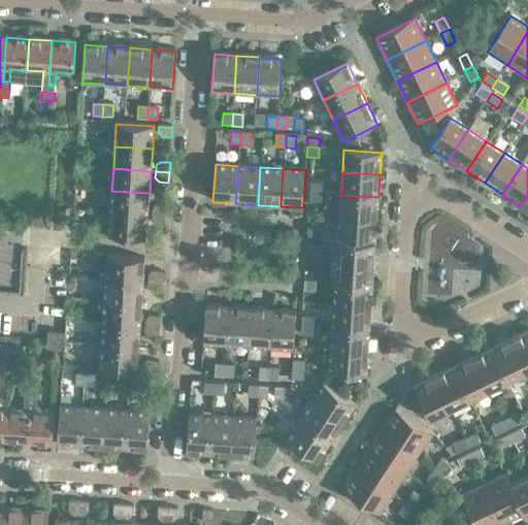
[(323,184),(311,183),(310,193),(323,194),(323,184)]
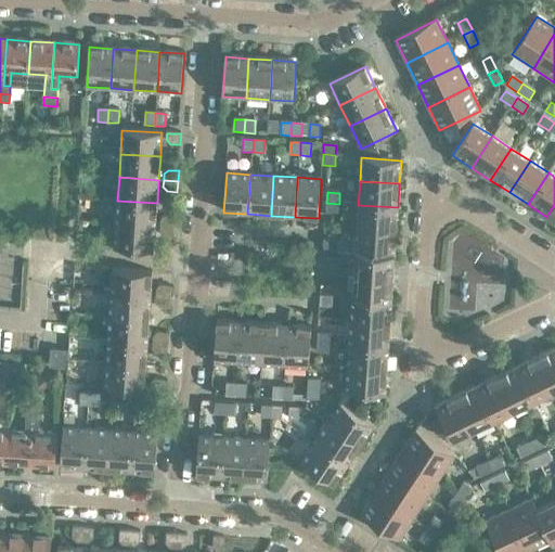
[(155,227),(157,203),(117,201),(116,225),(155,227)]
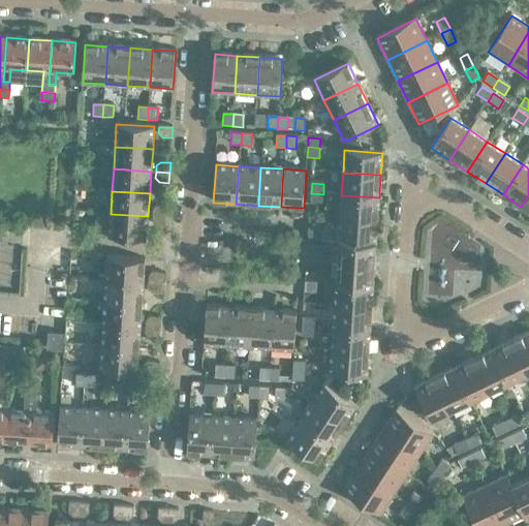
[(322,204),(323,194),(311,193),(310,203),(322,204)]
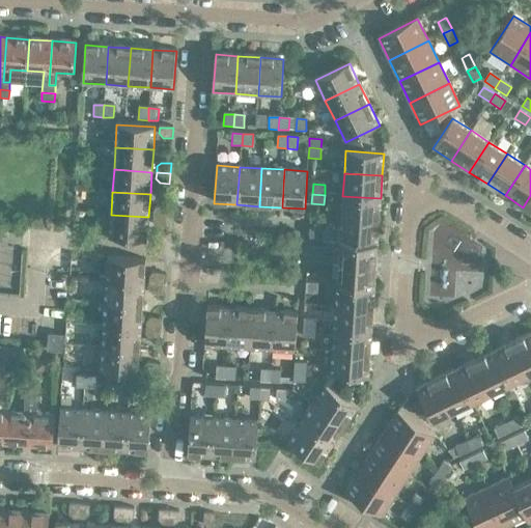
[(380,220),(381,198),(342,196),(341,218),(380,220)]
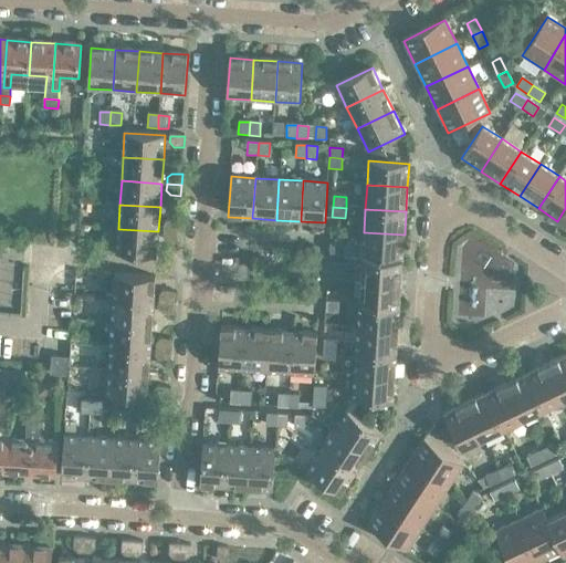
[(178,232),(179,222),(169,221),(164,226),(164,231),(178,232)]
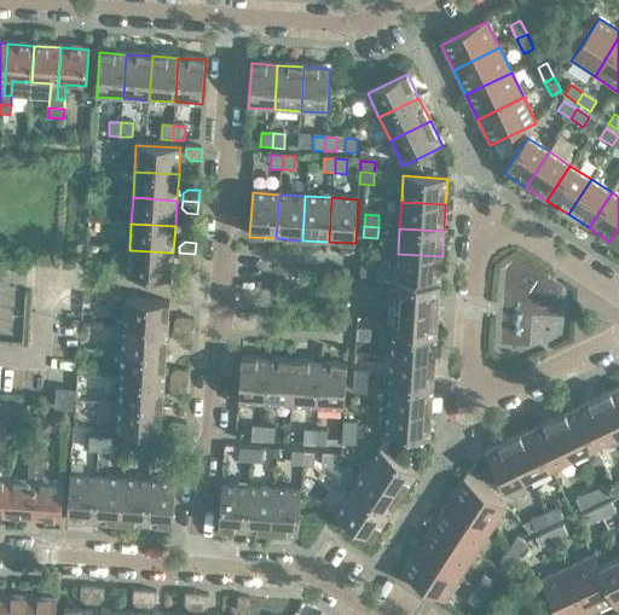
[(172,279),(173,253),(129,250),(127,277),(172,279)]
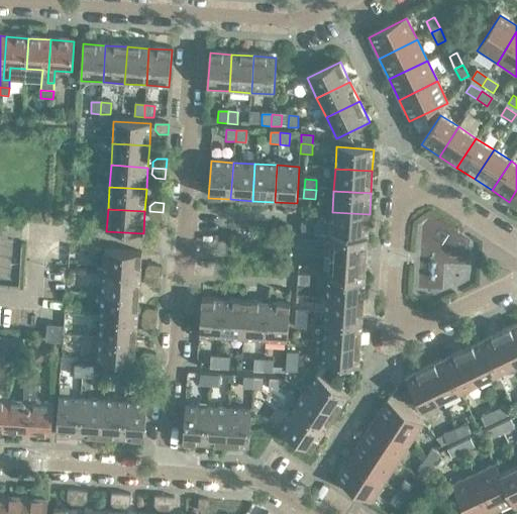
[(163,222),(163,212),(149,211),(149,217),(152,221),(163,222)]
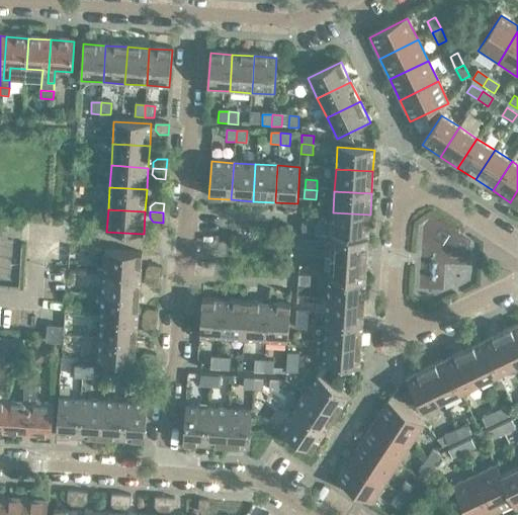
[(368,237),(370,215),(333,212),(332,234),(368,237)]
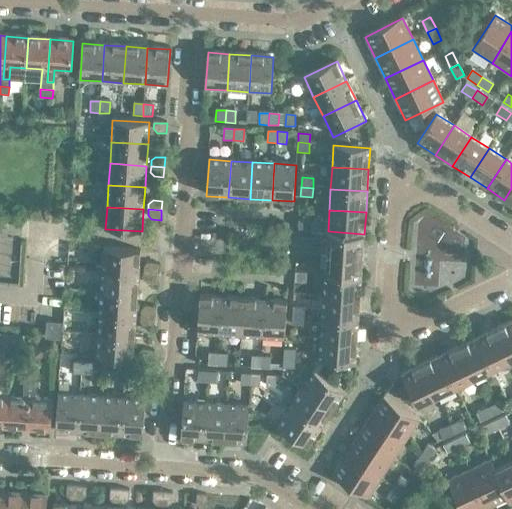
[(310,221),(299,220),(298,230),(310,231),(310,221)]
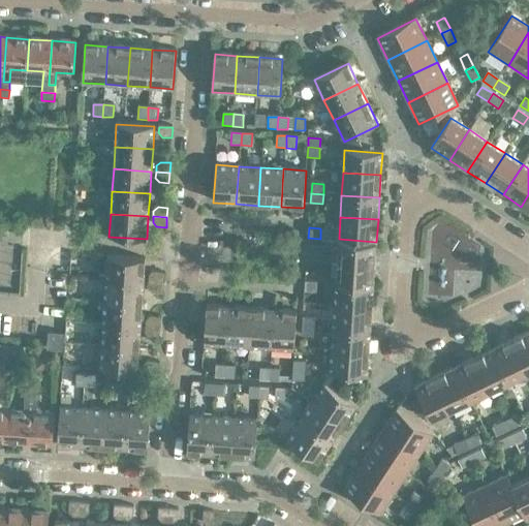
[(375,267),(376,242),(339,239),(337,266),(336,284),(373,287),(375,267)]
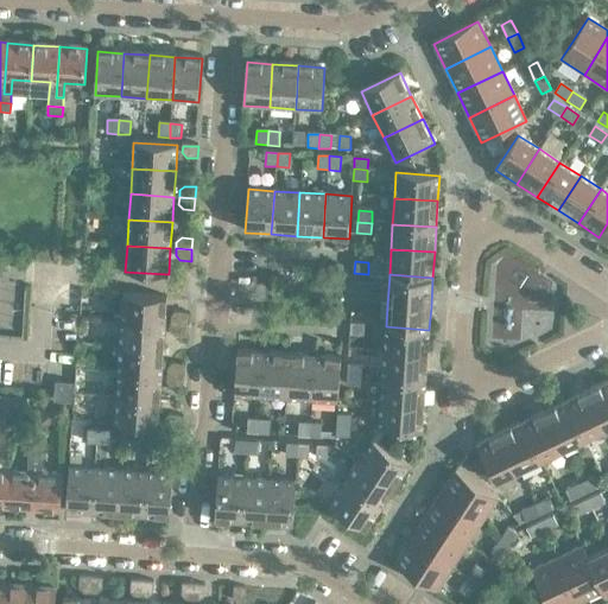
[(168,298),(124,296),(122,322),(165,325),(168,298)]
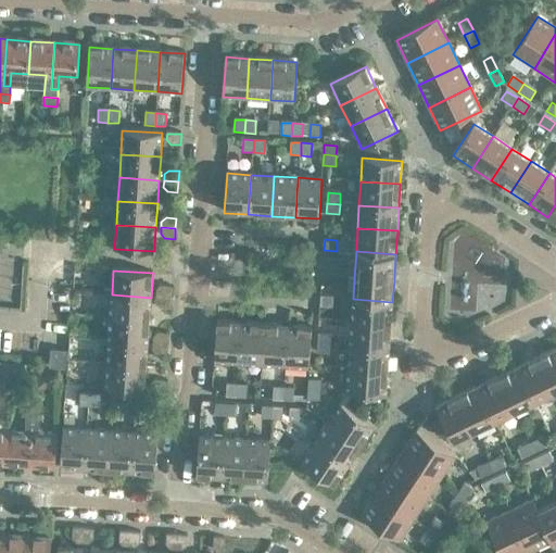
[(171,299),(172,288),(161,287),(156,291),(156,298),(171,299)]
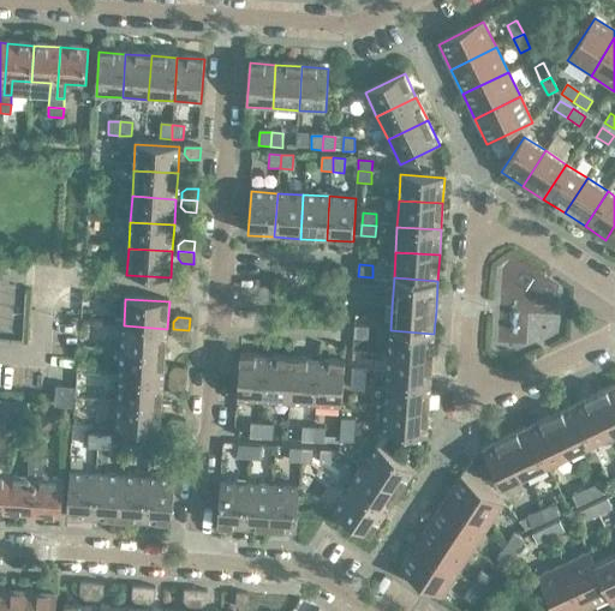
[(166,354),(167,329),(124,325),(121,352),(166,354)]
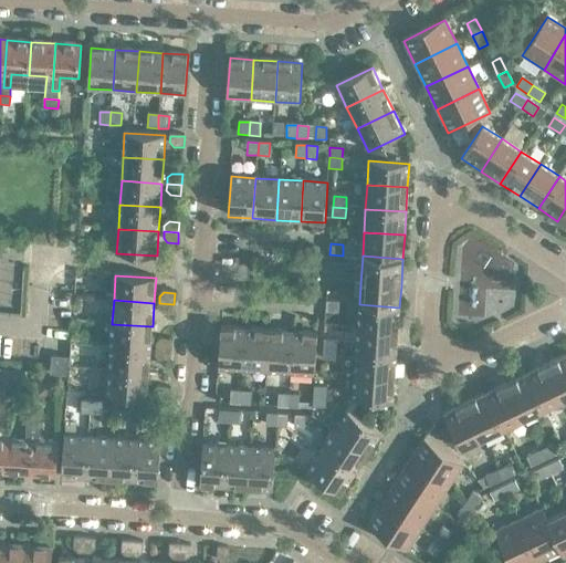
[(339,302),(326,301),(325,312),(338,313),(339,302)]
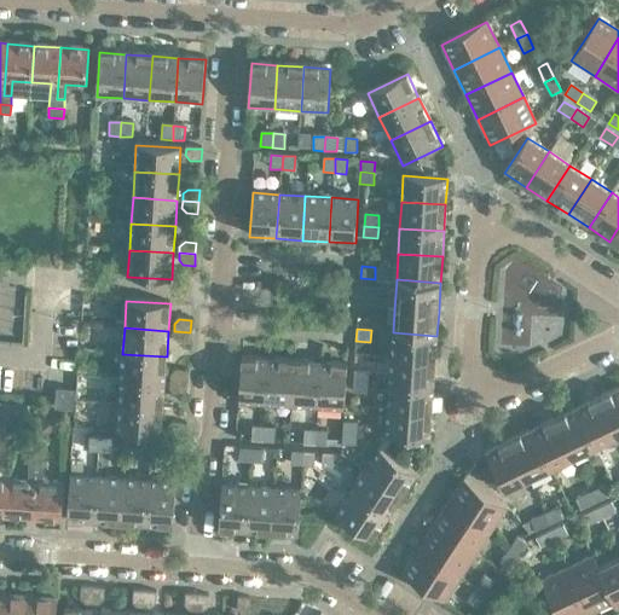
[(189,343),(190,332),(174,331),(174,337),(178,343),(189,343)]
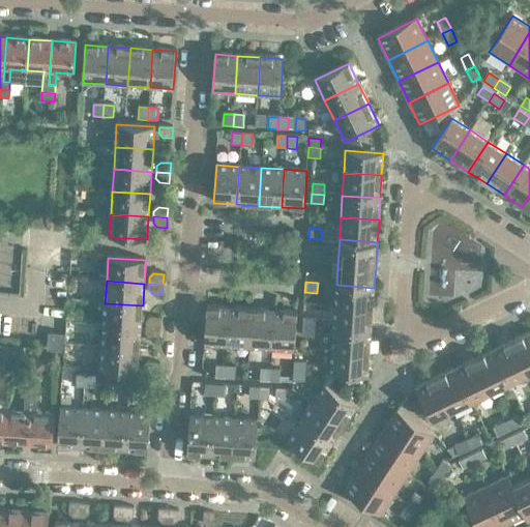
[(373,310),(374,288),(336,285),(334,308),(373,310)]
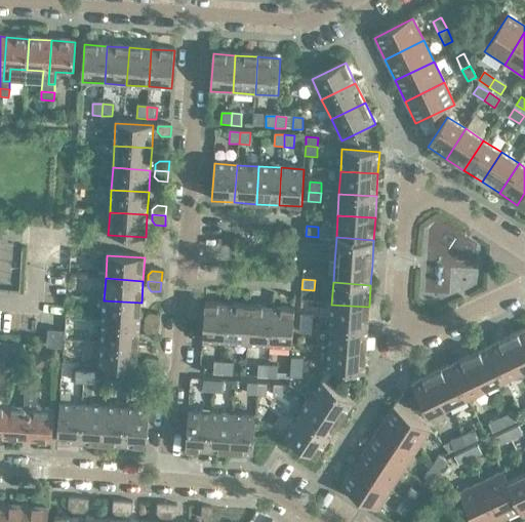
[(139,325),(142,303),(104,300),(103,322),(139,325)]
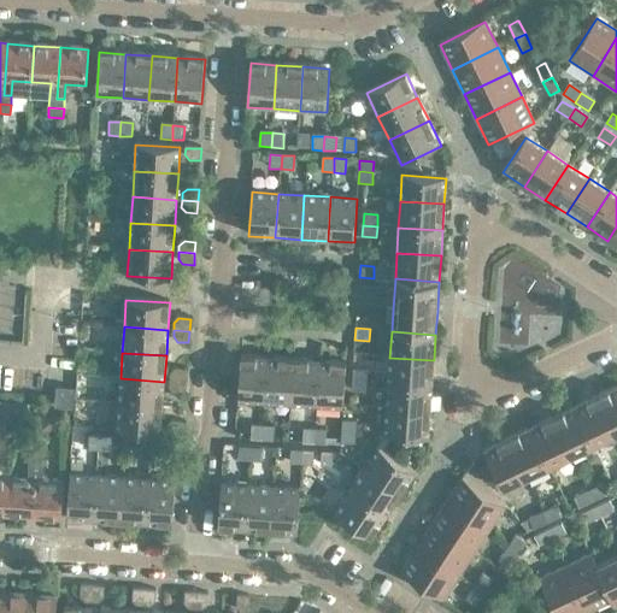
[(264,402),(268,359),(241,357),(238,401),(264,402)]
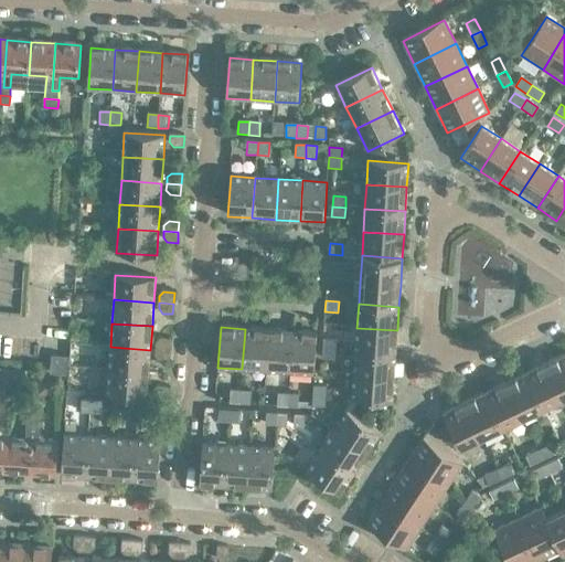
[(396,353),(397,330),(356,328),(355,351),(396,353)]
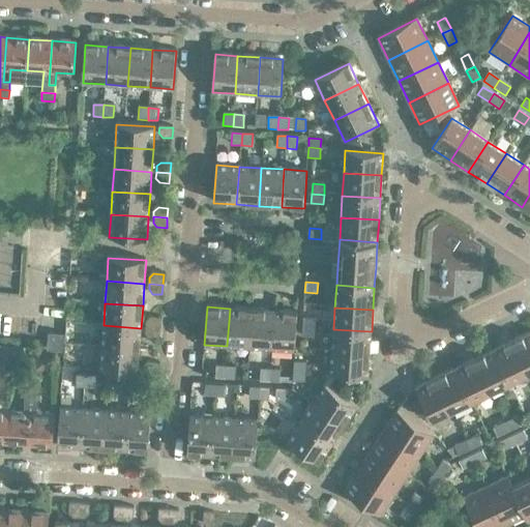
[(249,347),(253,310),(230,309),(227,346),(249,347)]
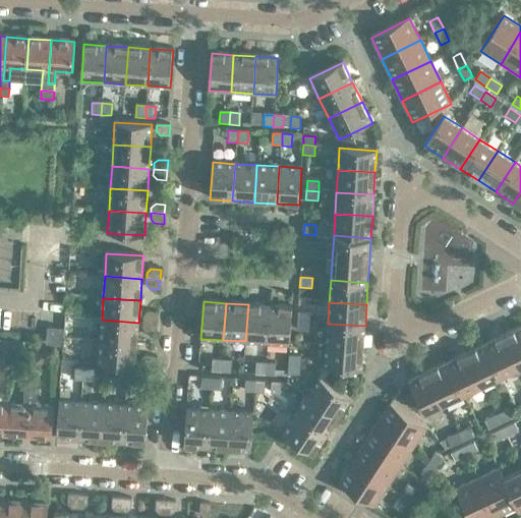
[(268,343),(270,305),(248,304),(245,341),(268,343)]
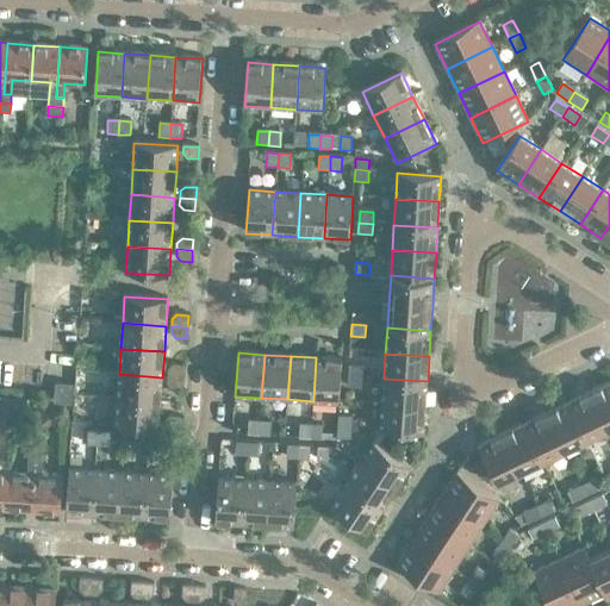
[(342,360),(316,357),(313,401),(340,403),(342,360)]
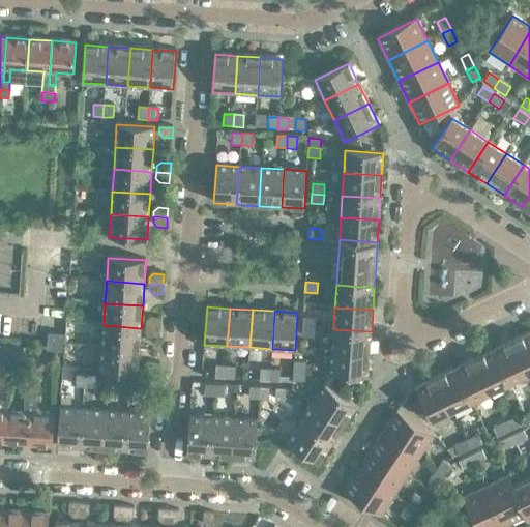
[(159,329),(160,319),(150,318),(146,322),(146,328),(159,329)]
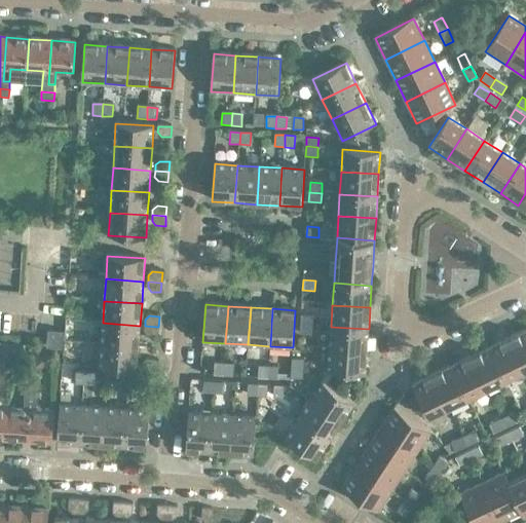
[(312,315),(301,315),(300,325),(312,326),(312,315)]
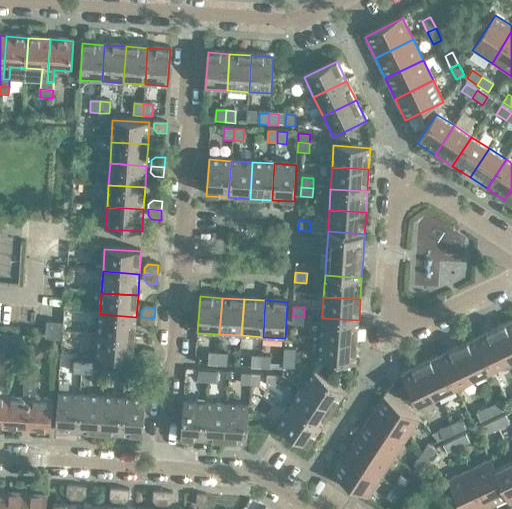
[(135,338),(136,317),(100,314),(98,336),(135,338)]
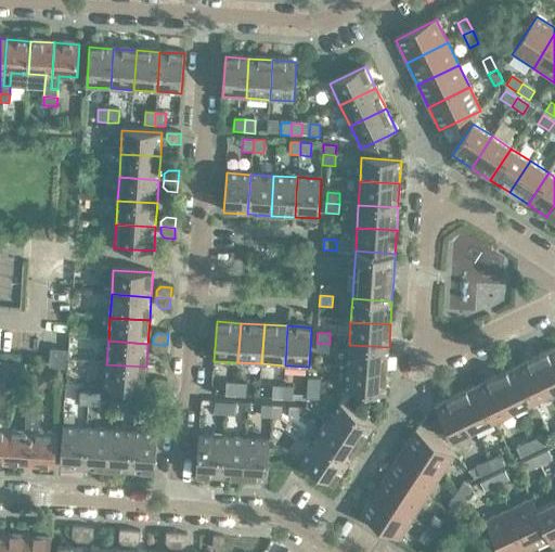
[(328,354),(330,344),(317,343),(317,354),(328,354)]
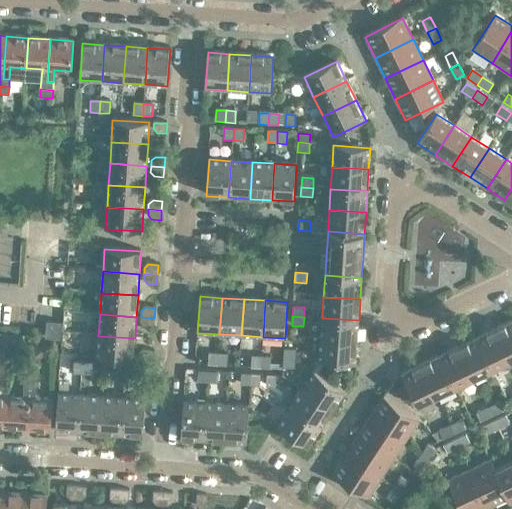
[(154,327),(154,318),(141,317),(141,323),(144,327),(154,327)]
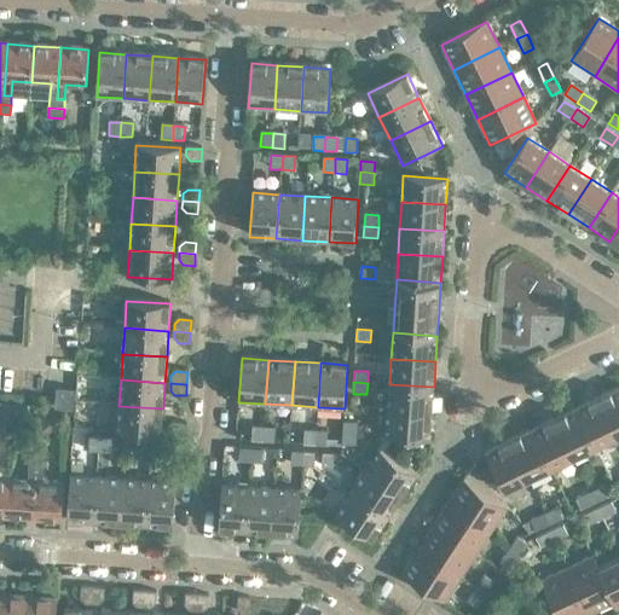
[(432,413),(434,387),(389,384),(388,411),(432,413)]
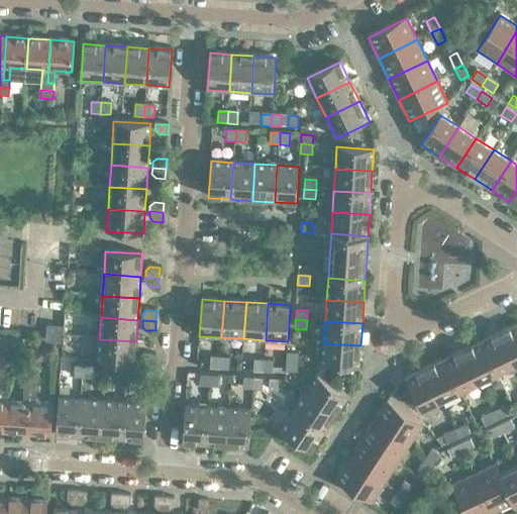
[(47,325),(45,342),(61,344),(63,327),(47,325)]
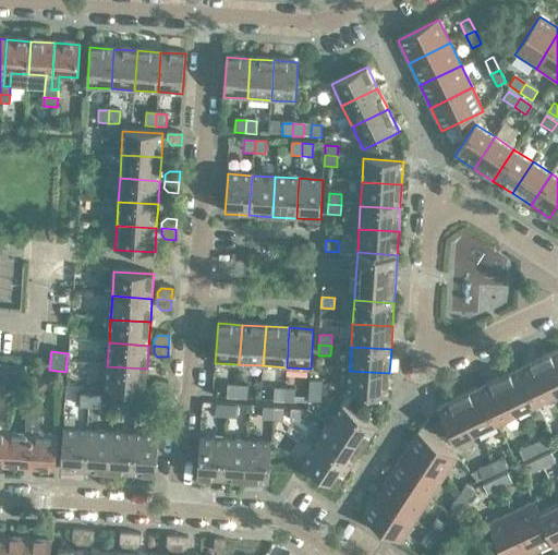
[(557,351),(541,360),(557,394),(557,393),(557,351)]
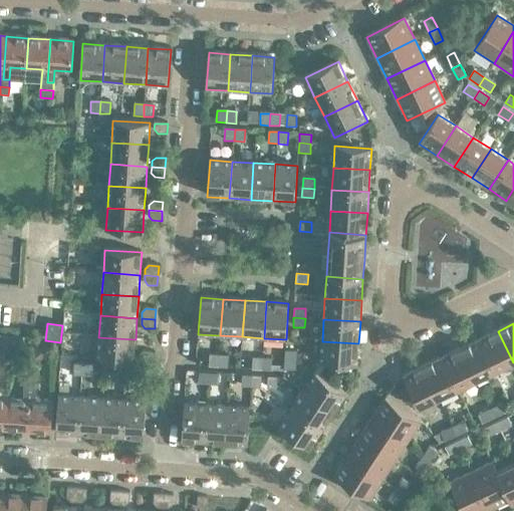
[(513,362),(498,331),(479,340),(494,371),(513,362)]
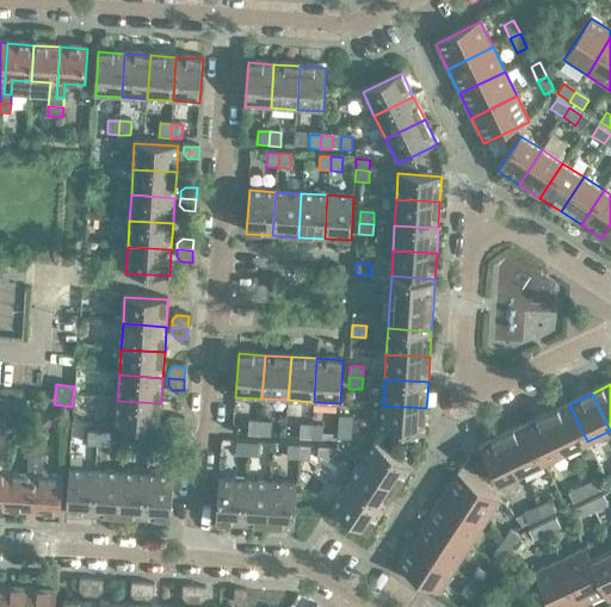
[(159,429),(161,403),(117,401),(116,427),(159,429)]
